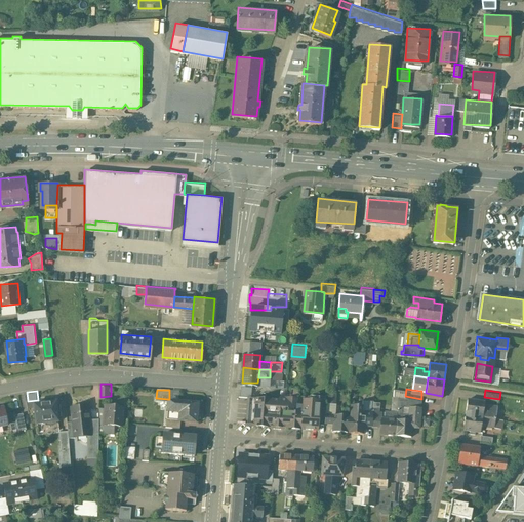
[(318,411),(325,412),(327,394),(319,393),(318,411)]
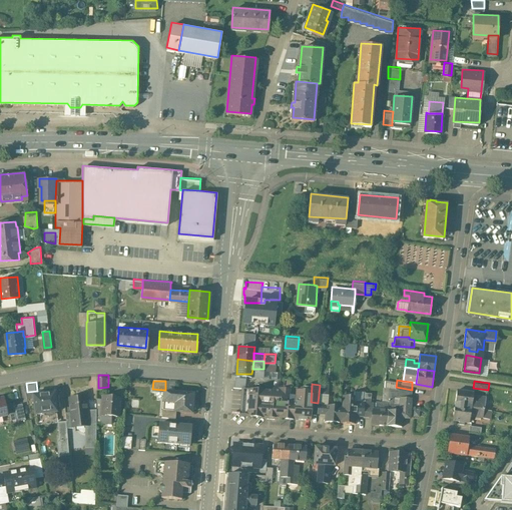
[(273,388),(243,386),(241,412),(268,414),(268,416),(275,417),(275,415),(295,416),(296,401),(296,393),(290,392),(291,387),(274,385),(273,388)]
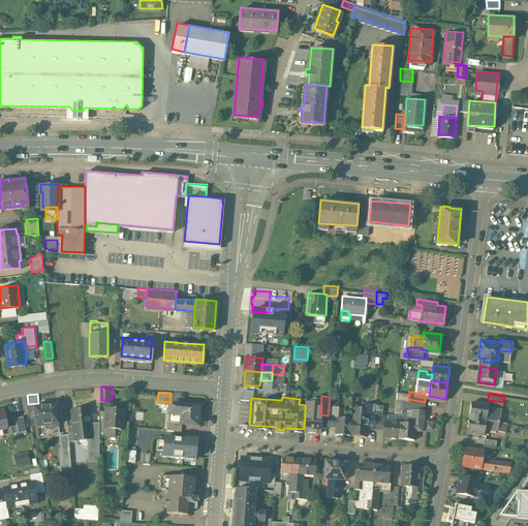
[(413,407),(424,408),(425,402),(408,399),(402,398),(401,406),(407,407),(407,413),(413,413),(413,407)]
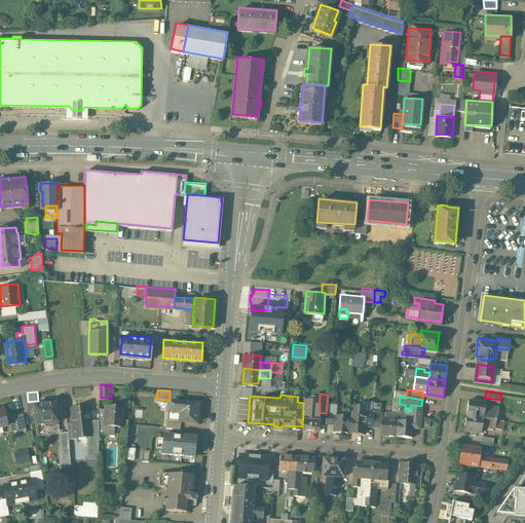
[(469,398),(466,413),(483,416),(485,404),(485,401),(469,398)]
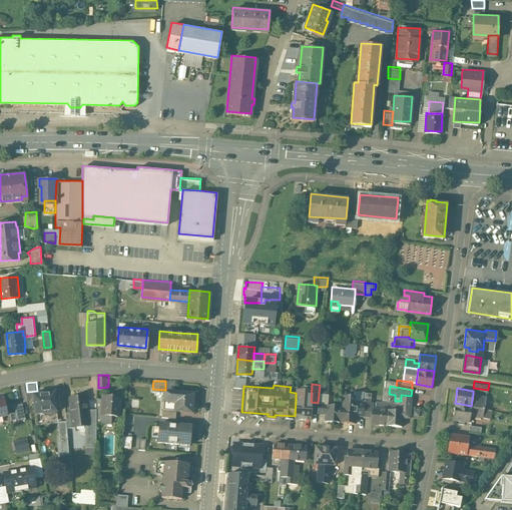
[(56,390),(34,393),(36,412),(58,410),(56,390)]
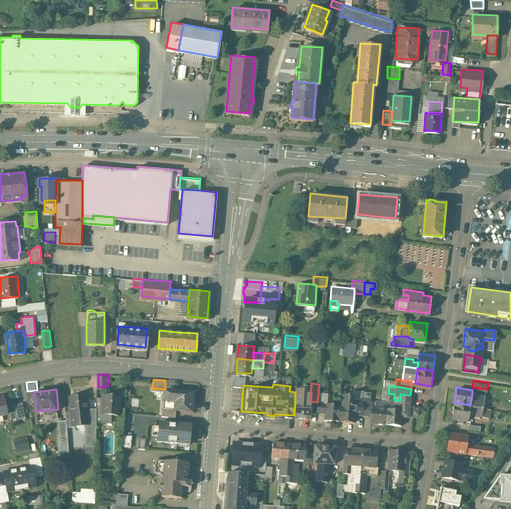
[(175,399),(176,389),(165,389),(163,389),(162,407),(171,408),(172,398),(175,399)]
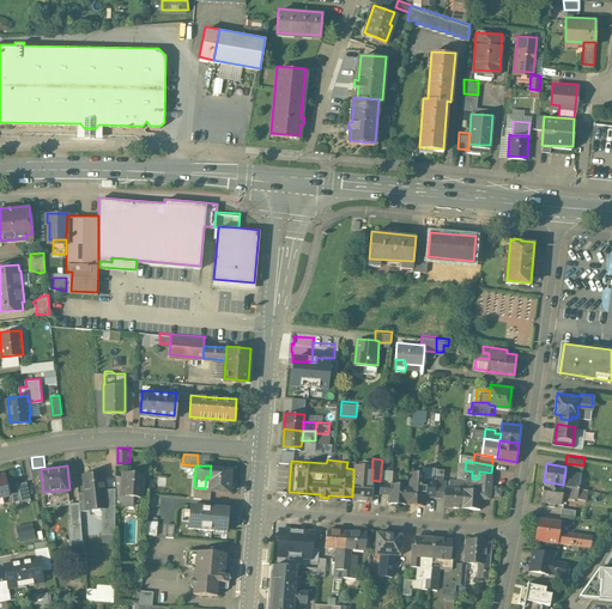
[(231,468),(211,466),(210,477),(206,476),(205,488),(211,488),(229,491),(231,468)]
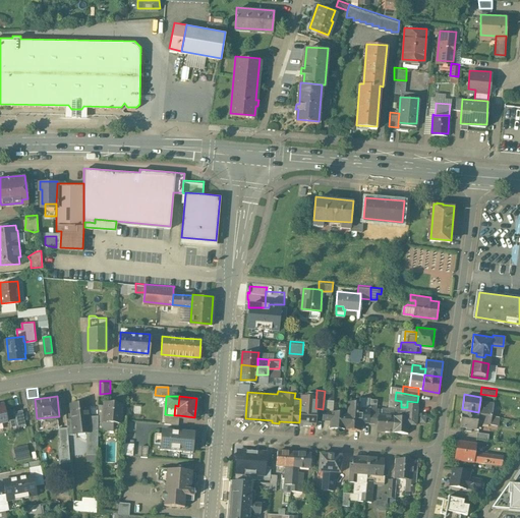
[(401,401),(395,400),(395,412),(400,412),(400,414),(407,414),(407,407),(401,407),(401,401)]
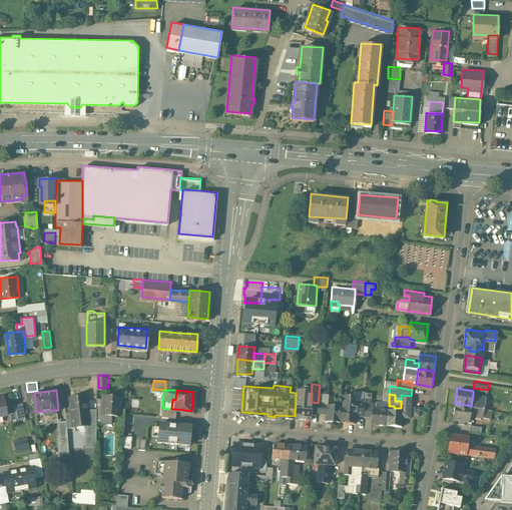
[(486,396),(473,394),(471,406),(484,407),(486,396)]
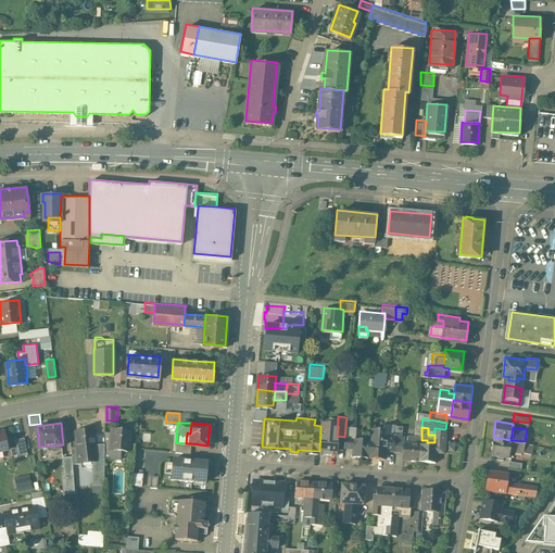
[(131,429),(113,428),(113,430),(111,447),(111,448),(121,448),(130,449),(131,429)]
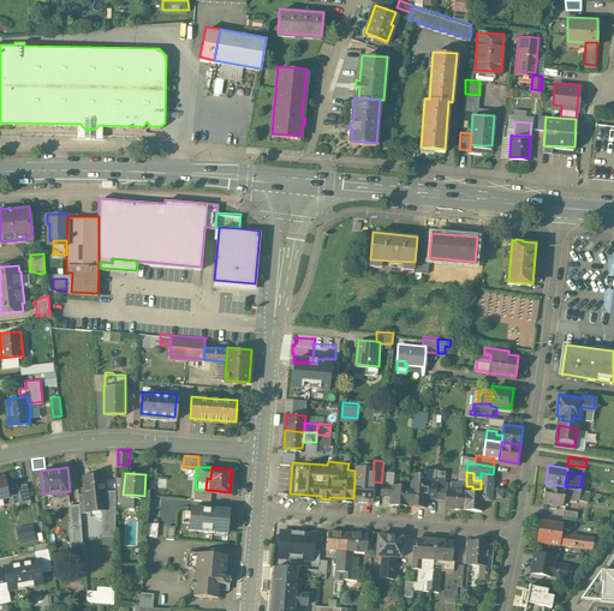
[(410,473),(409,484),(409,503),(427,504),(427,495),(436,496),(436,486),(425,486),(421,485),(423,473),(410,473)]
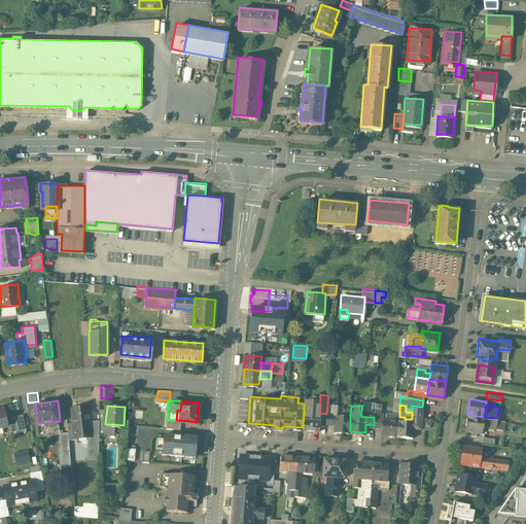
[(405,419),(398,419),(397,434),(413,435),(413,426),(421,426),(422,407),(412,406),(412,412),(412,419),(405,419)]
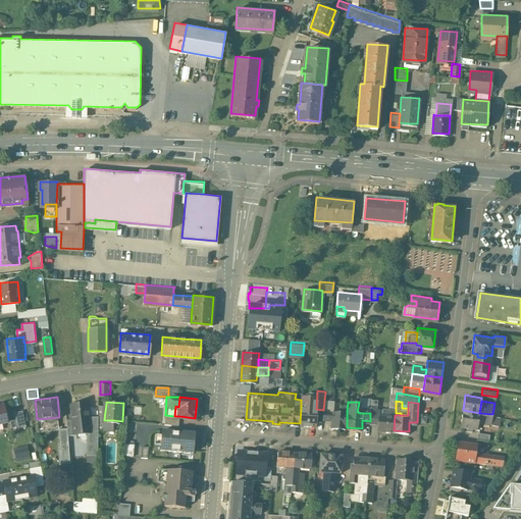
[(88,403),(72,404),(73,417),(73,418),(89,416),(89,415),(88,403)]
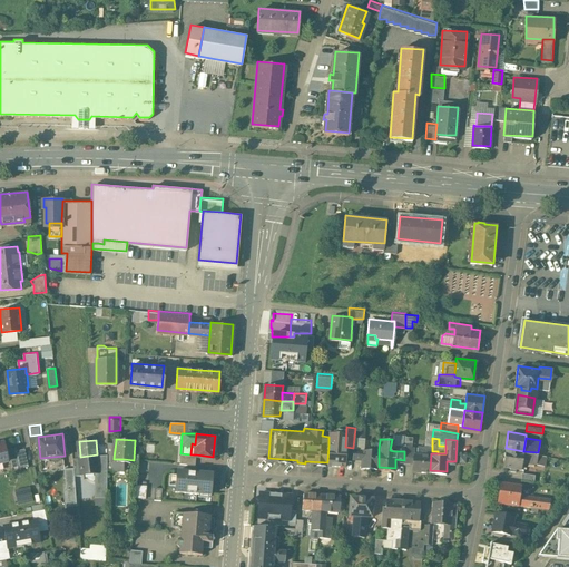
[(329,446),(327,462),(344,463),(344,456),(353,456),(353,448),(345,447),(329,446)]
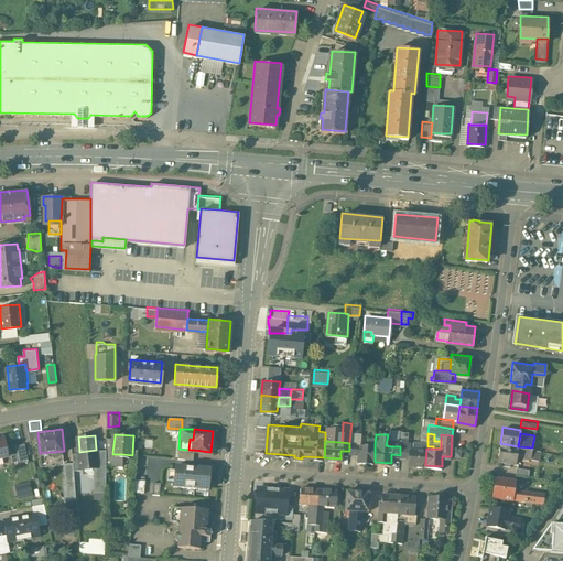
[(24,442),(18,444),(20,459),(28,456),(24,442)]
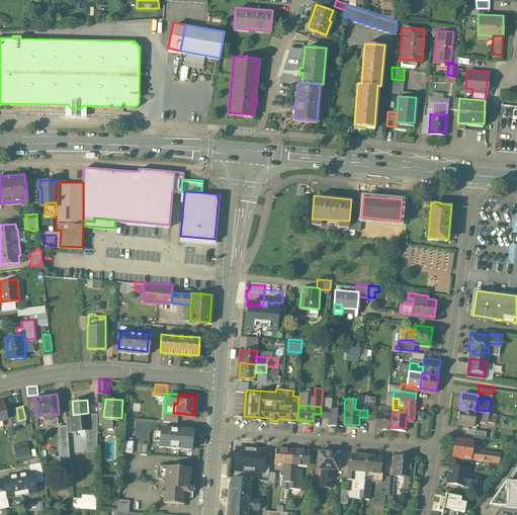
[(344,408),(321,407),(321,414),(329,415),(329,423),(344,424),(344,408)]
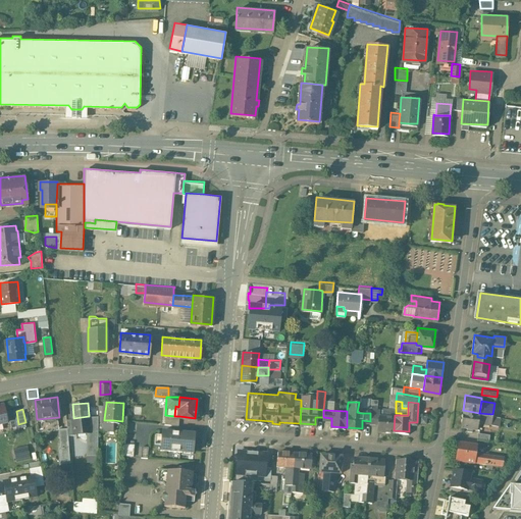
[(479,413),(463,410),(461,425),(477,427),(479,418),(479,413)]
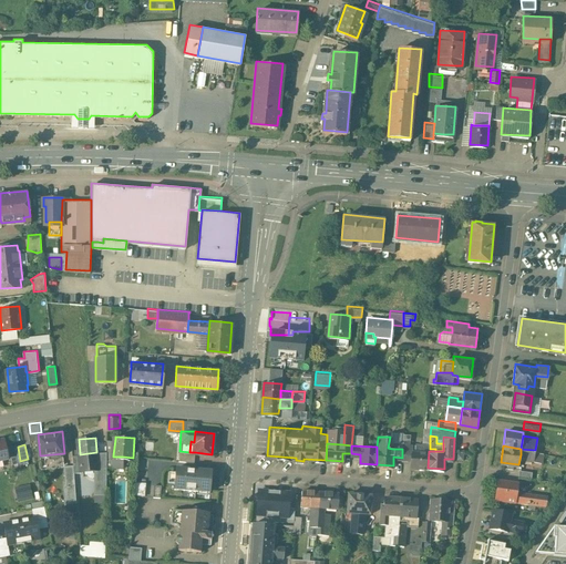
[(414,450),(402,449),(402,458),(411,458),(411,467),(428,468),(429,451),(414,450)]
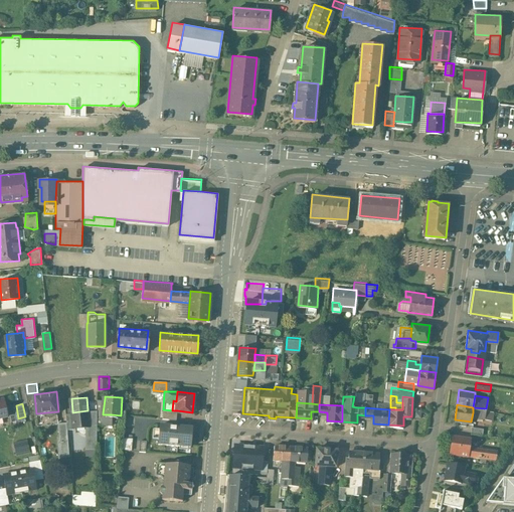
[(486,408),(473,407),(473,412),(477,413),(477,416),(485,417),(486,408)]
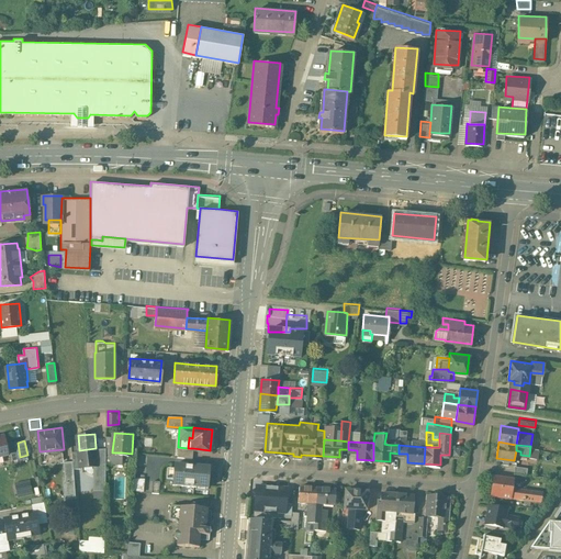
[(79,450),(79,449),(73,450),(74,460),(75,466),(85,466),(83,462),(94,462),(94,488),(107,488),(107,460),(107,446),(96,447),(96,448),(79,450)]
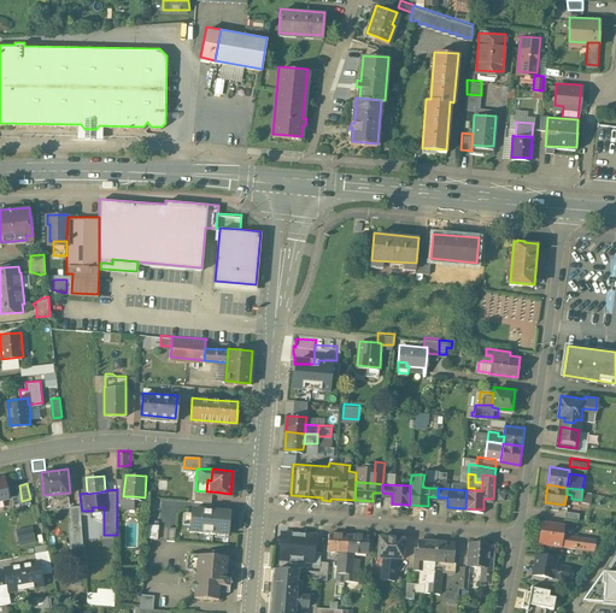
[(206,491),(195,490),(194,499),(211,500),(212,491),(206,491)]
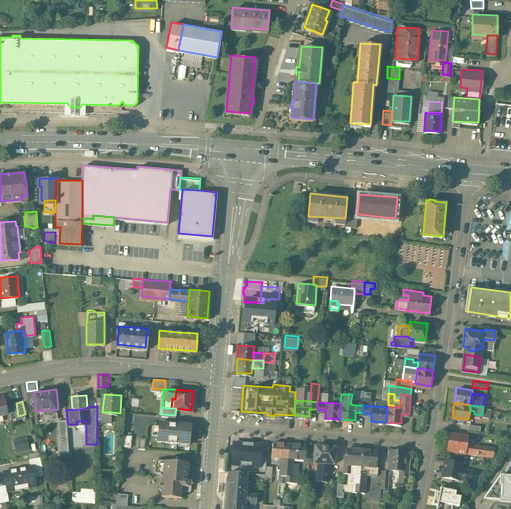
[(102,412),(102,419),(111,420),(111,412),(102,412)]
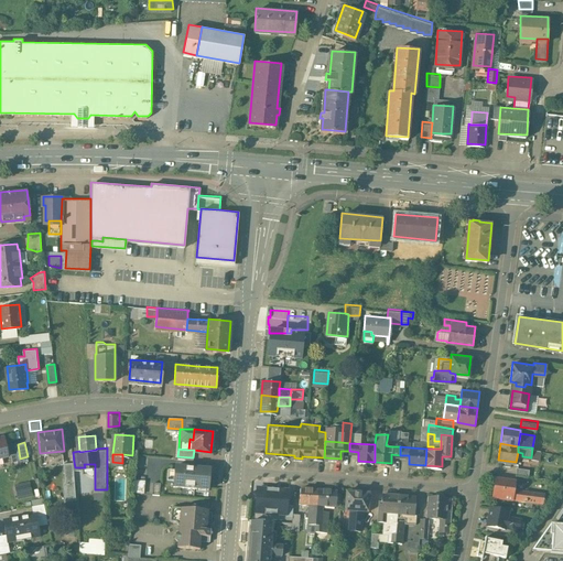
[(75,467),(74,462),(65,462),(68,498),(76,497),(75,467)]
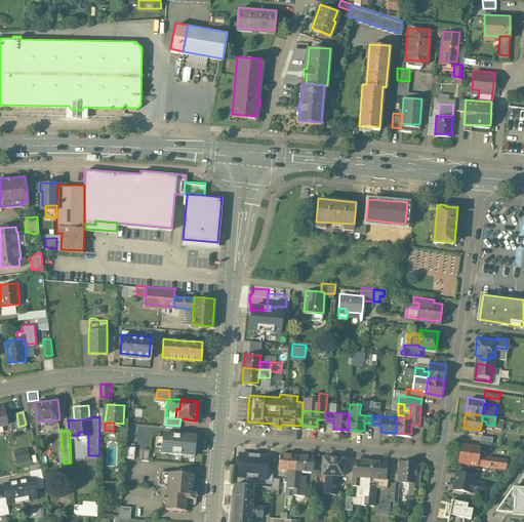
[(197,434),(164,432),(162,450),(195,453),(197,434)]
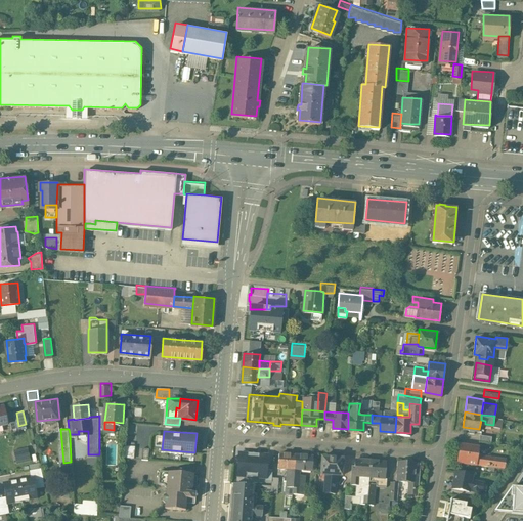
[(479,443),(461,441),(459,461),(477,463),(477,462),(478,452),(479,443)]
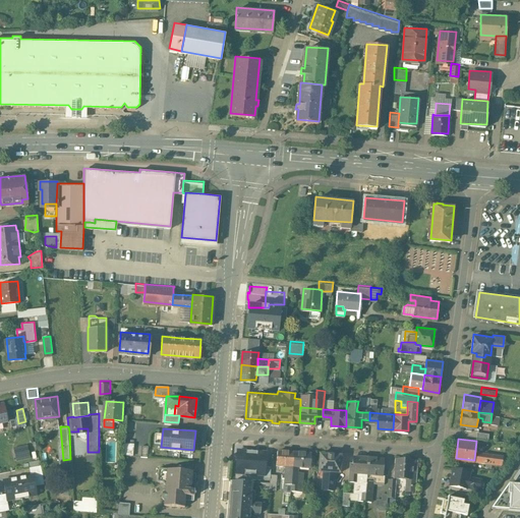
[(125,452),(135,453),(135,441),(126,440),(125,452)]
